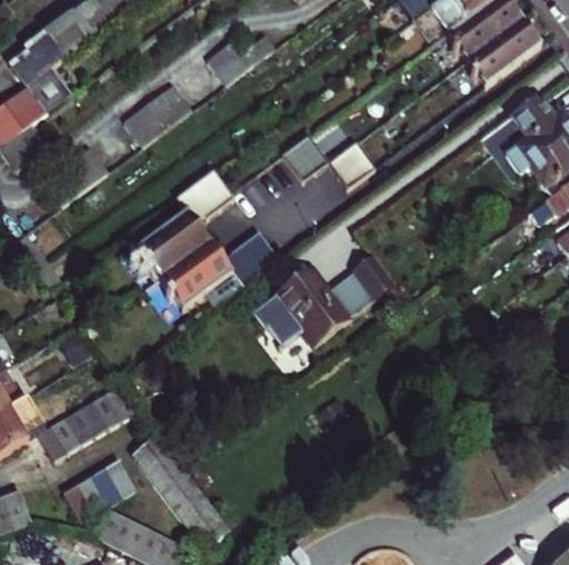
[(98,0),(73,19),(70,15),(26,47),(29,51),(10,65),(28,87),(32,83),(56,67),(136,8),(129,0),(98,0)]
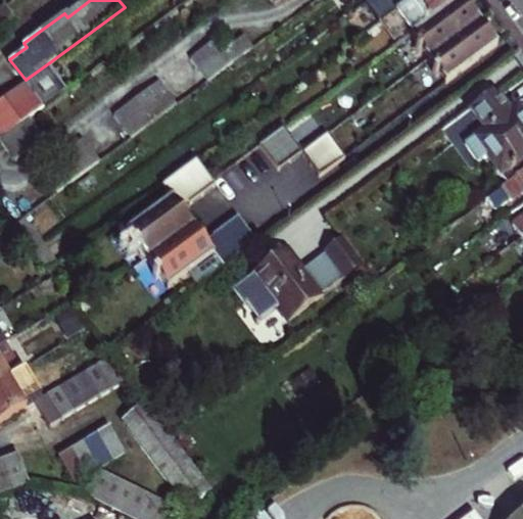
[(366,0),(363,2),(378,22),(409,0),(366,0)]
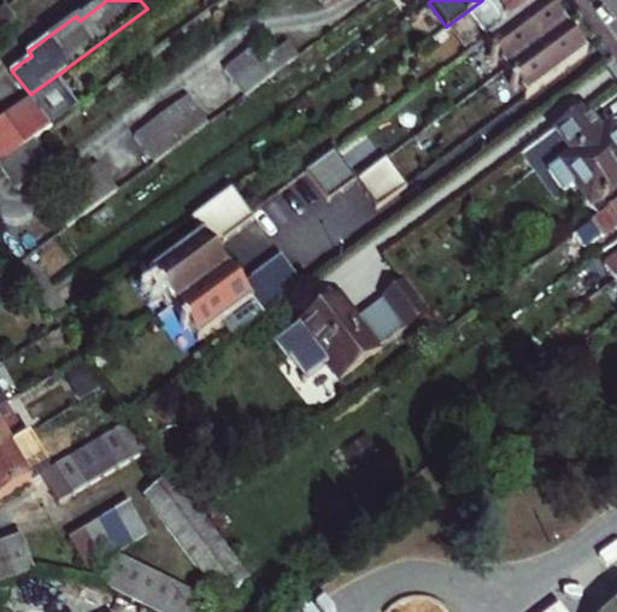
[(464,52),(483,36),(533,0),(482,0),(446,27),(464,52)]
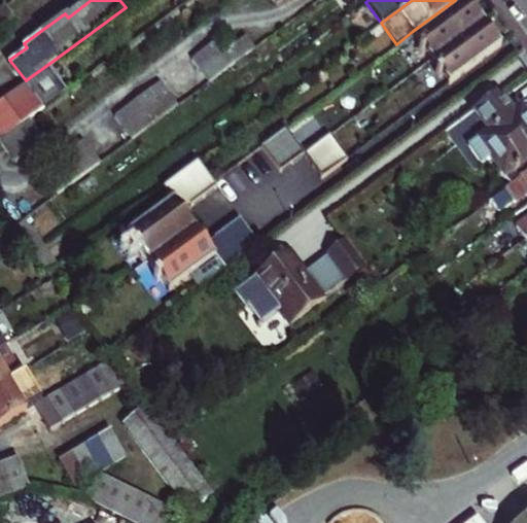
[(425,48),(431,57),(484,19),(469,0),(455,0),(413,31),(421,42),(418,45),(422,50),(425,48)]
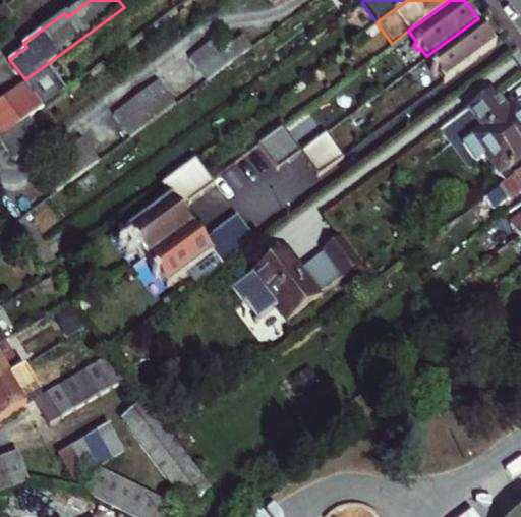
[(0,44),(2,43),(0,40),(0,25),(16,14),(7,2),(0,7),(0,44)]
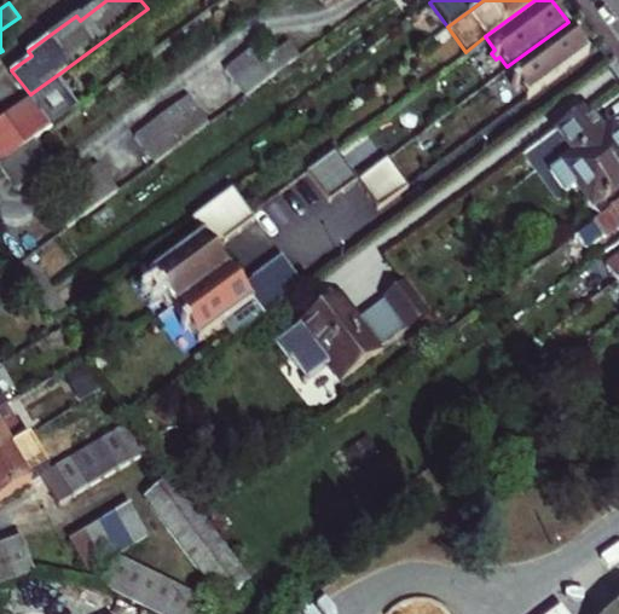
[(528,96),(589,51),(568,22),(507,67),(516,79),(513,82),(518,90),(522,87),(528,96)]
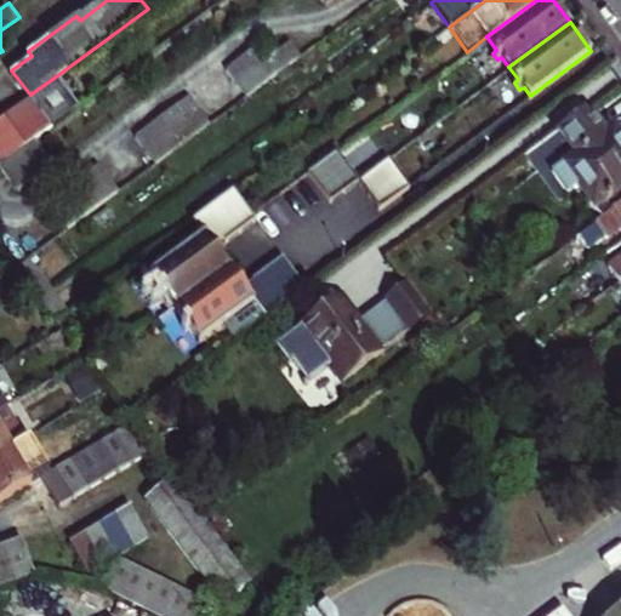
[(243,75),(252,89),(280,68),(311,46),(300,33),(271,55),(261,41),(233,63),(243,75)]
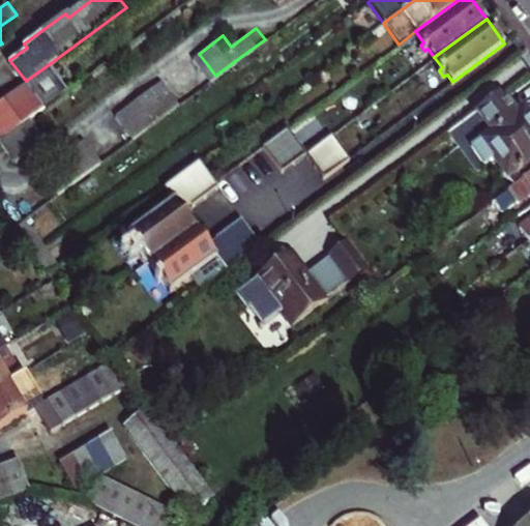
[(52,62),(30,78),(49,104),(70,87),(52,62)]
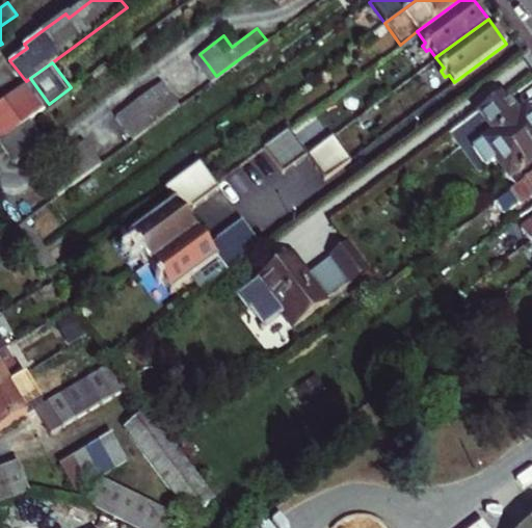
[(132,138),(157,121),(183,101),(175,88),(165,76),(138,96),(114,114),(123,126),(132,138)]
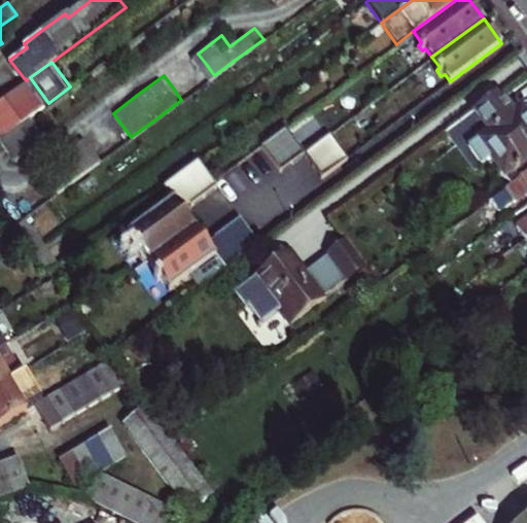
[(26,80),(0,99),(0,135),(1,137),(29,117),(31,115),(48,103),(30,77),(26,80)]
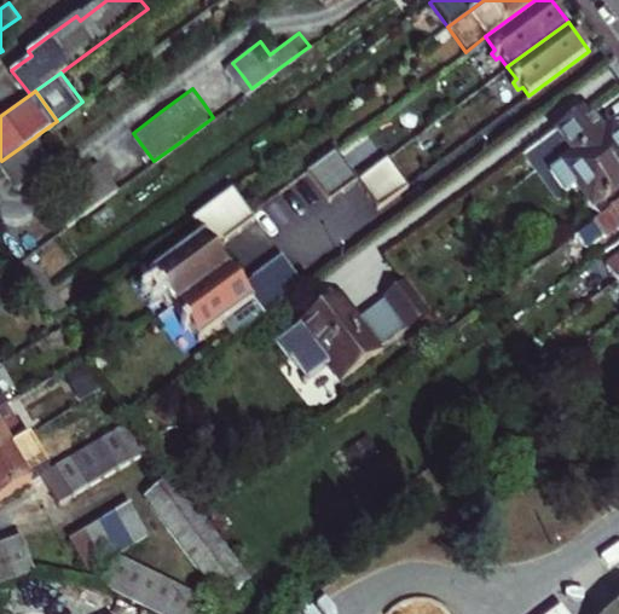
[(600,215),(618,200),(618,137),(595,105),(582,114),(578,109),(554,127),(574,154),(550,172),(567,193),(578,185),(600,215)]
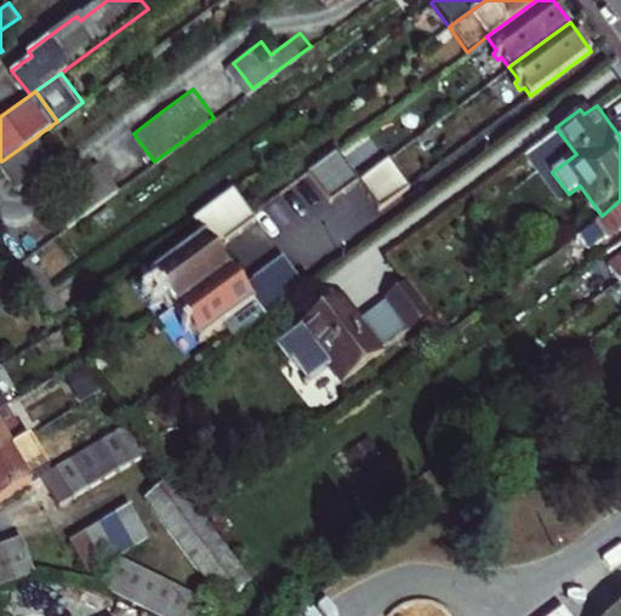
[(36,136),(34,138),(1,161),(21,186),(52,163),(56,160),(36,136)]
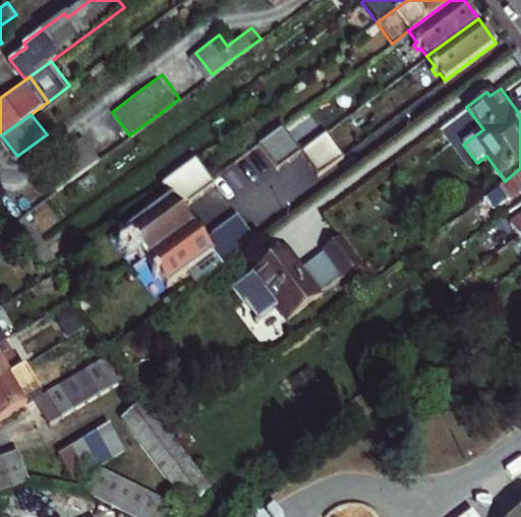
[(276,168),(300,149),(282,124),(257,142),(276,168)]
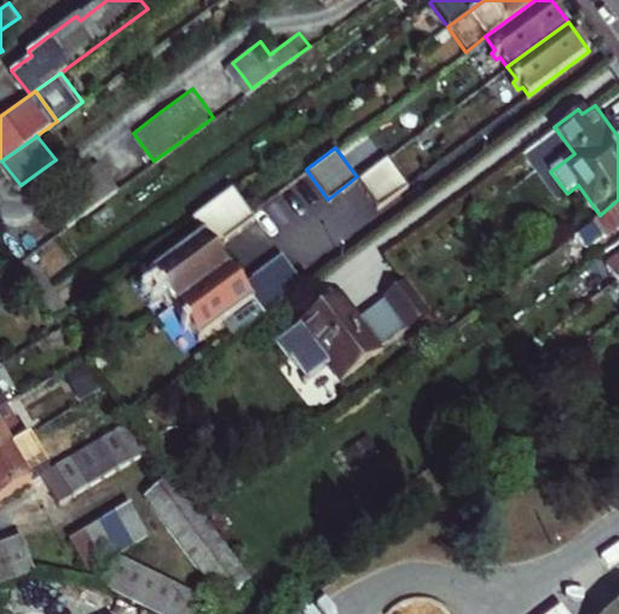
[(387,155),(357,177),(377,204),(408,183),(387,155)]
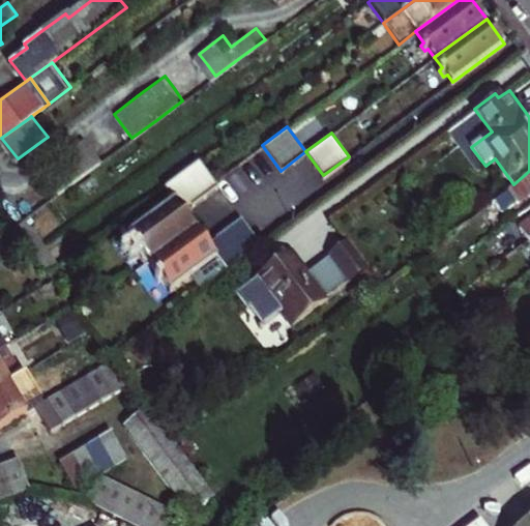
[(50,198),(75,180),(98,163),(89,149),(80,138),(56,155),(64,168),(40,185),(50,198)]
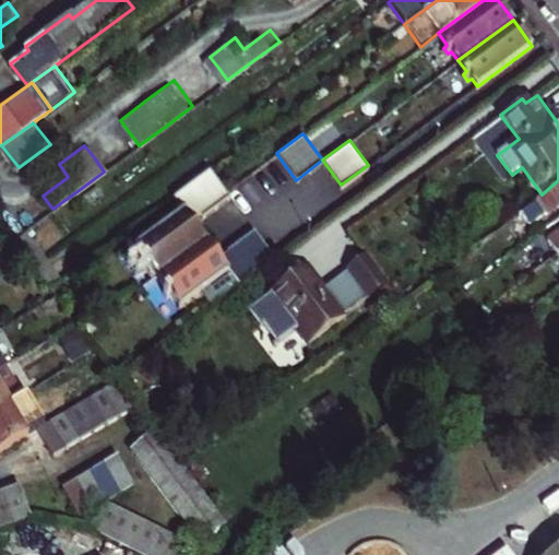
[(198,207),(200,210),(228,189),(211,167),(174,195),(188,214),(198,207)]
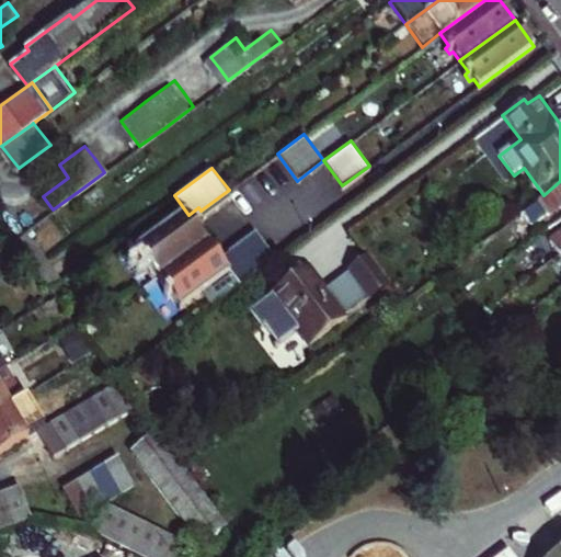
[(560,181),(544,195),(553,208),(560,203),(560,181)]
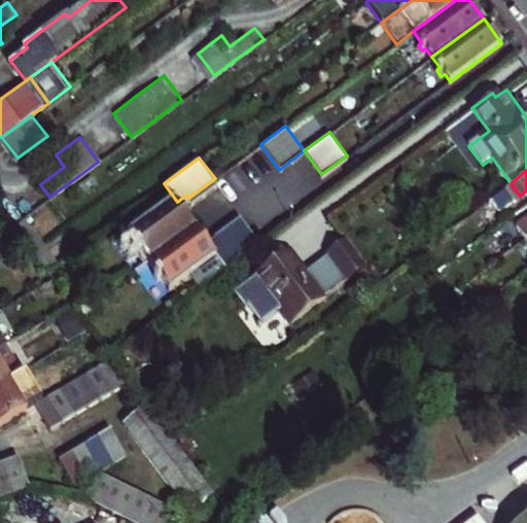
[(215,178),(188,198),(192,203),(219,184),(215,178)]
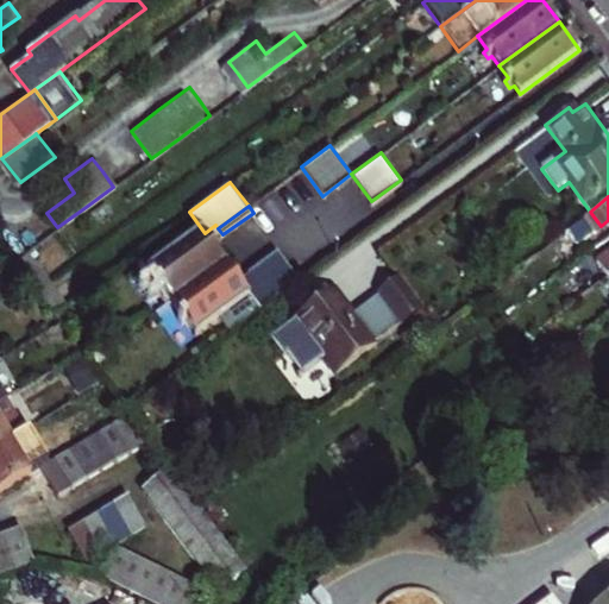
[(205,233),(207,237),(218,228),(215,225),(205,233)]
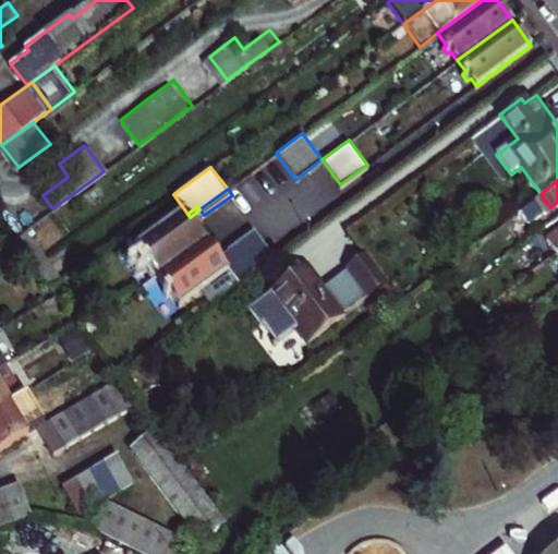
[(199,209),(190,217),(194,223),(204,215),(199,209)]
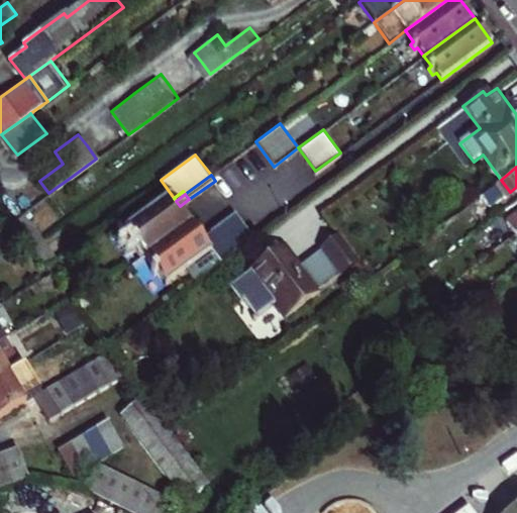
[(176,201),(174,198),(122,235),(125,238),(176,201)]
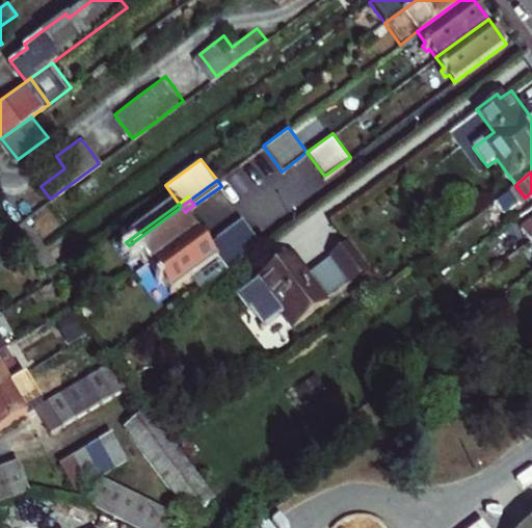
[(144,267),(197,229),(185,212),(181,207),(129,245),(132,249),(128,253),(133,260),(137,257),(144,267)]
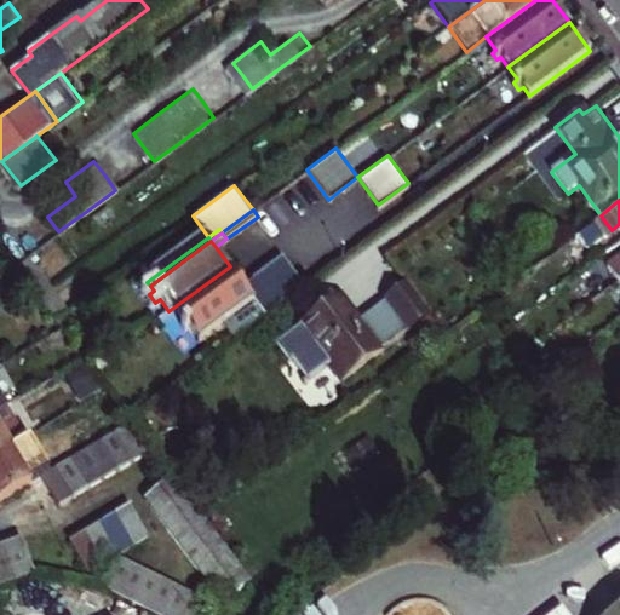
[(179,335),(184,333),(190,340),(220,317),(234,335),(258,317),(305,283),(283,254),(253,276),(262,287),(252,294),(244,283),(242,283),(230,266),(168,311),(179,326),(174,328),(179,335)]
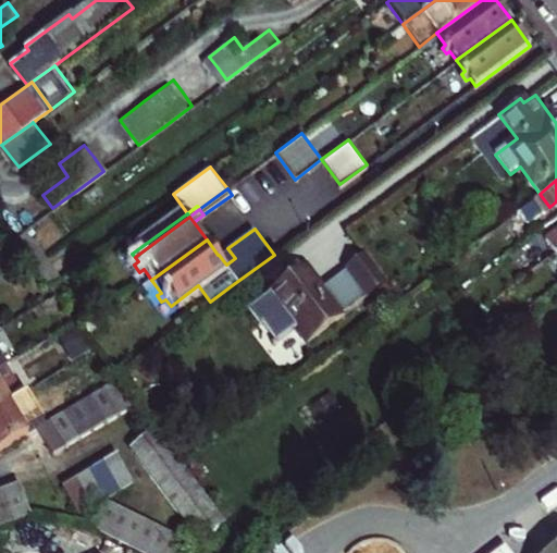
[(235,258),(227,248),(219,255),(226,265),(235,258)]
